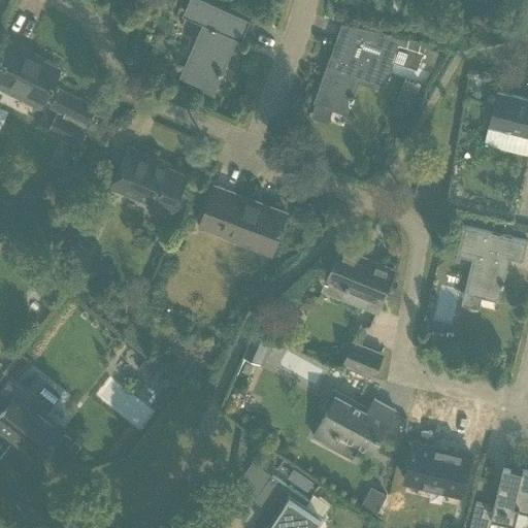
[(203,0),(189,0),(184,13),(203,22),(179,77),(215,92),(237,38),(241,40),(251,20),(203,0)]
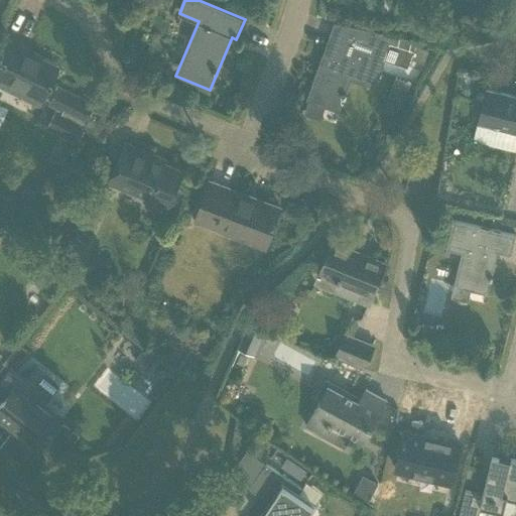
[(335,22),(306,102),(308,102),(325,108),(339,113),(351,81),(375,90),(385,59),(407,68),(410,58),(424,63),(428,50),(415,45),(417,40),(335,22)]
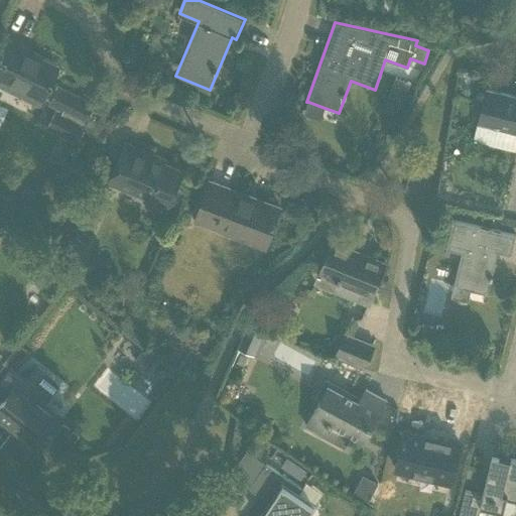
[(8,42),(0,59),(0,86),(2,82),(40,101),(42,98),(50,102),(49,105),(62,111),(60,115),(55,112),(47,129),(78,143),(79,139),(82,140),(86,131),(84,130),(86,126),(82,125),(84,121),(86,122),(93,105),(57,88),(56,90),(47,86),(56,68),(37,58),(37,60),(23,54),(25,50),(8,42)]
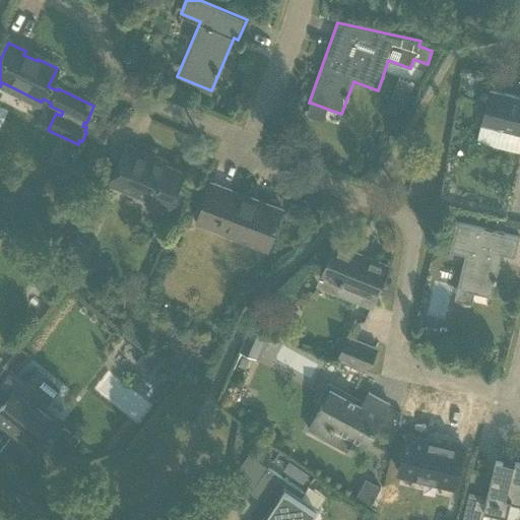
[(519,99),(491,91),(482,125),(519,134),(519,155),(519,159),(519,158),(519,99)]
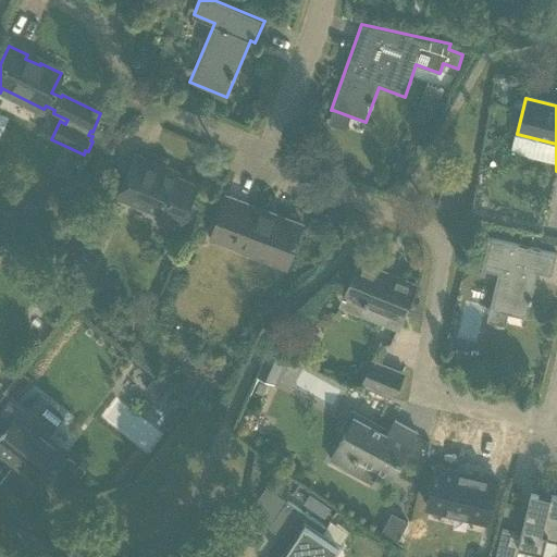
[(135,155),(118,197),(158,214),(156,219),(181,229),(198,185),(175,175),(174,177),(164,174),(166,168),(135,155)]
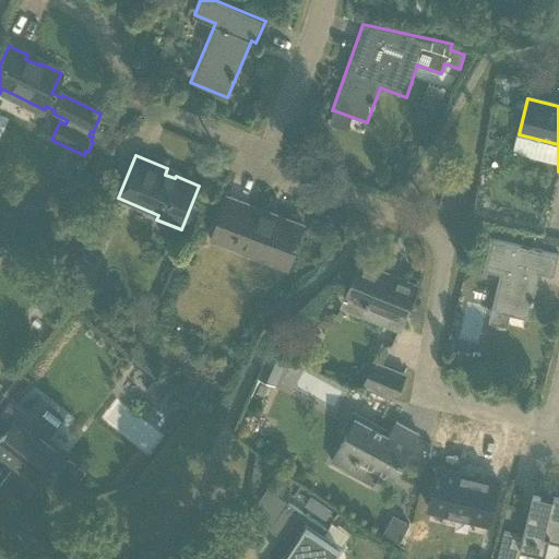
[(442,192),(439,204),(451,209),(455,197),(442,192)]
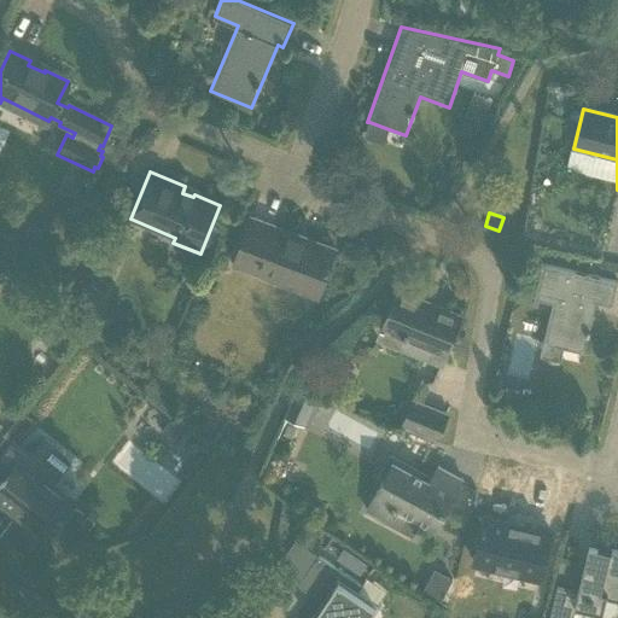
[(251,219),(233,267),(318,298),(336,250),(251,219)]
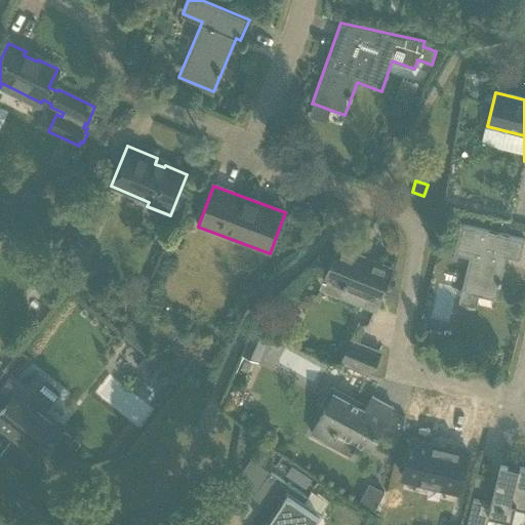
[(524,240),(460,225),(453,254),(470,258),(461,291),(463,292),(465,288),(494,295),(493,299),(495,300),(507,257),(520,260),(524,240)]
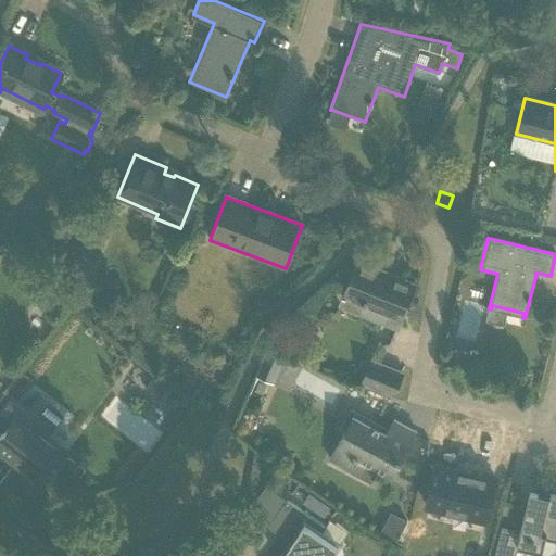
[(357,264),(345,295),(363,303),(359,313),(397,328),(414,286),(357,264)]
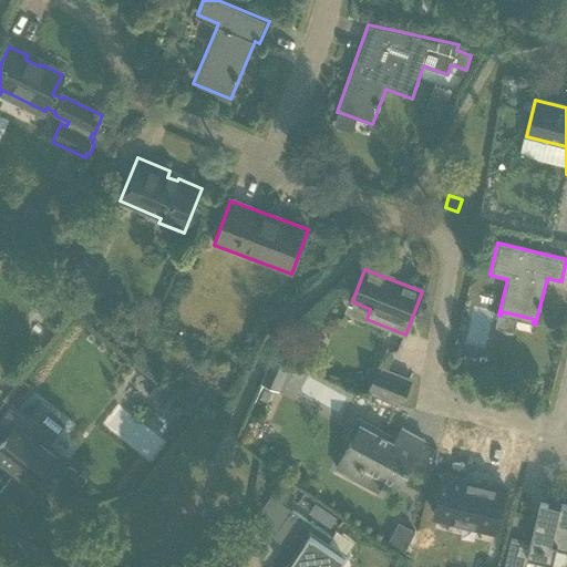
[(463,357),(459,372),(472,375),(476,360),(463,357)]
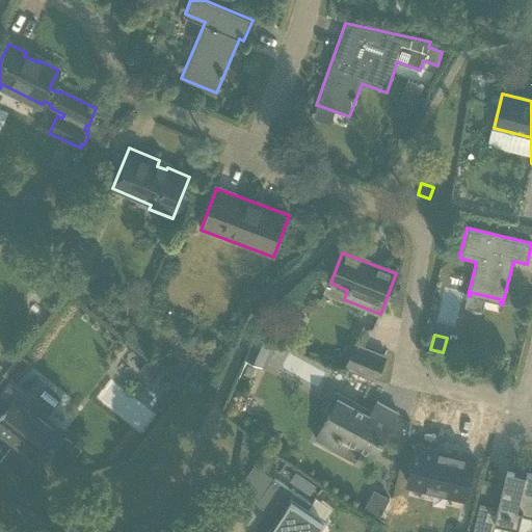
[(257,336),(251,347),(265,353),(270,342),(257,336)]
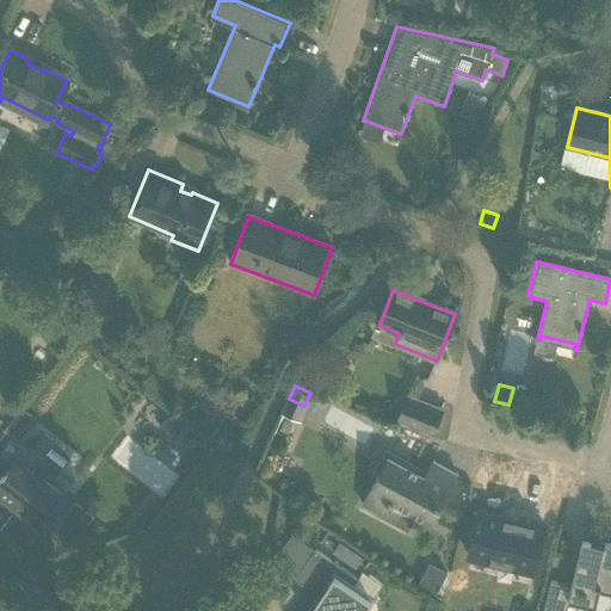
[(408,399),(397,425),(430,438),(444,402),(443,401),(439,411),(408,399)]
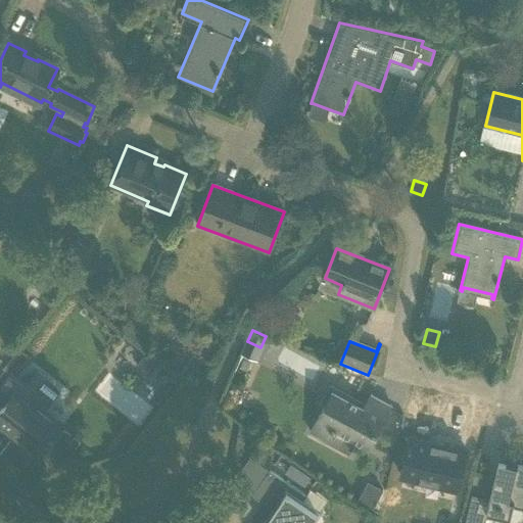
[(144,354),(136,364),(149,374),(156,364),(144,354)]
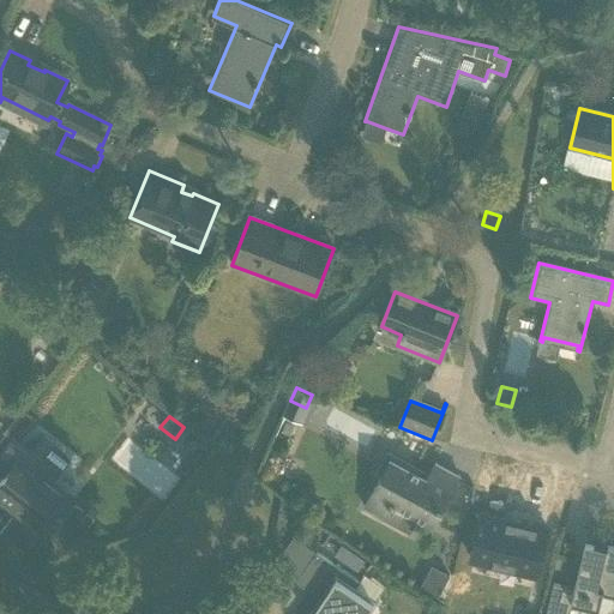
[(53,481),(59,473),(12,435),(0,450),(0,475),(2,476),(0,479),(0,498),(22,515),(20,516),(26,521),(28,519),(31,523),(31,524),(36,528),(37,527),(42,531),(49,522),(49,521),(52,517),(54,519),(59,513),(56,512),(71,494),(53,481)]
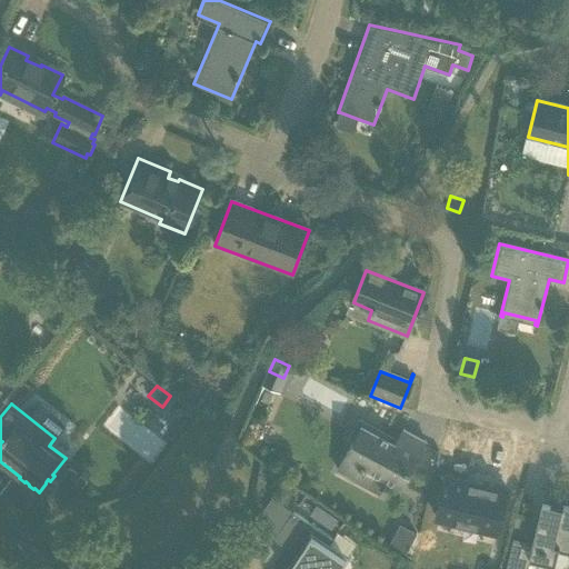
[(347,451),(337,469),(358,481),(363,470),(365,471),(366,467),(379,473),(389,479),(401,486),(425,441),(403,429),(396,443),(361,425),(347,451)]
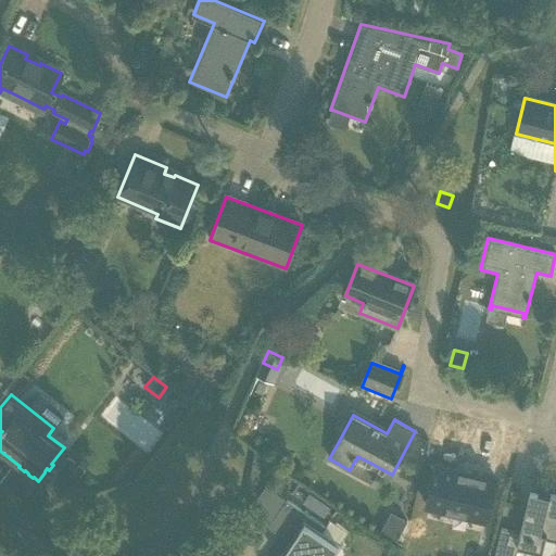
[(436,465),(426,507),(484,521),(495,479),(436,465)]
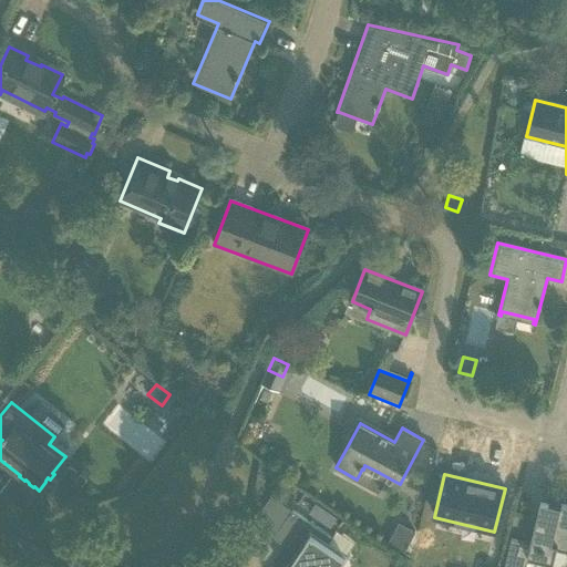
[(503,566),(524,566),(527,556),(553,562),(556,549),(566,552),(566,505),(560,504),(548,502),(547,506),(539,504),(537,512),(531,540),(511,535),(503,566)]
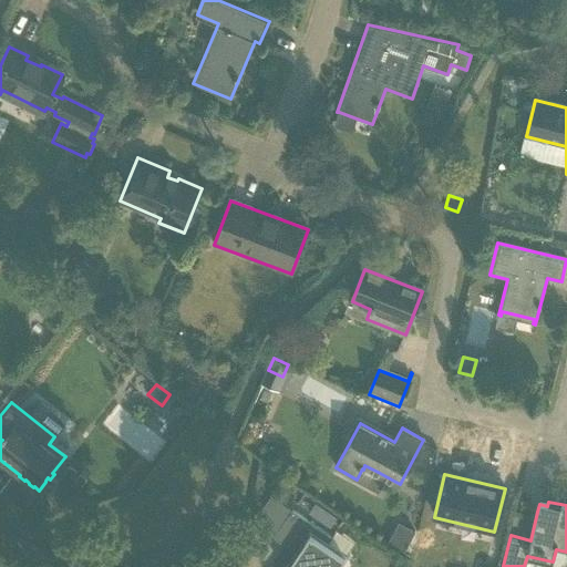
[(315,503),(309,513),(330,527),(337,517),(315,503)]
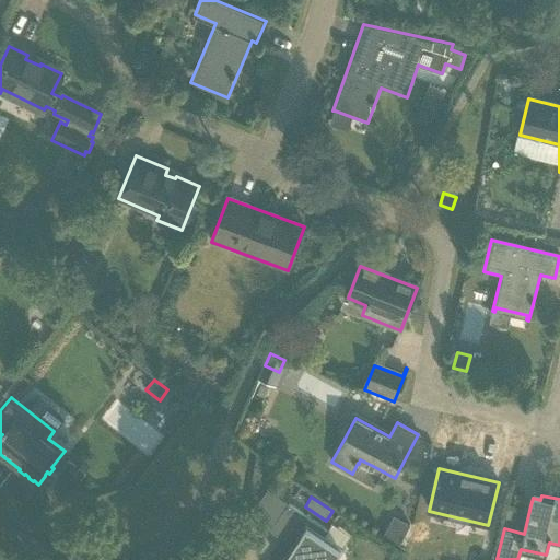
[(333,559),(341,549),(343,550),(345,549),(324,535),(327,529),(289,503),(270,531),(293,547),(283,559),(333,559)]
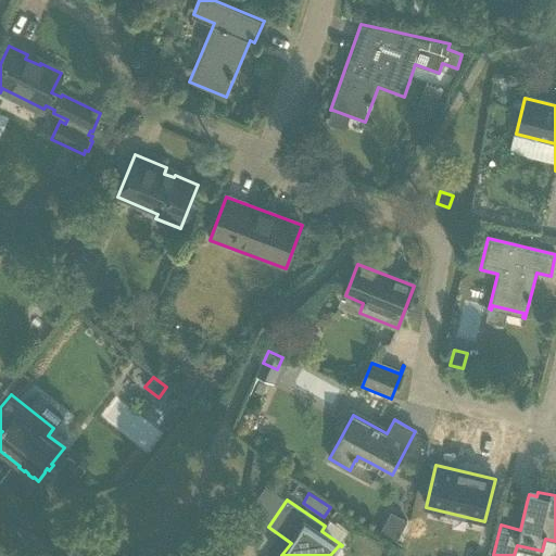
[(391,515),(382,531),(396,539),(405,521),(391,515)]
